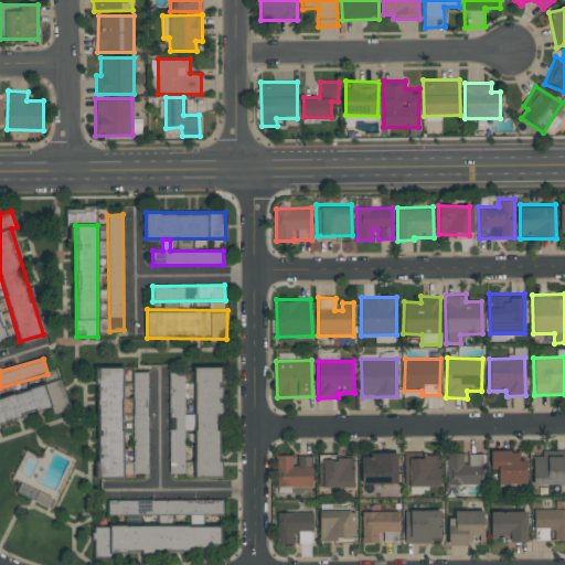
[(121,369),(97,369),(97,478),(121,478),(121,369)]
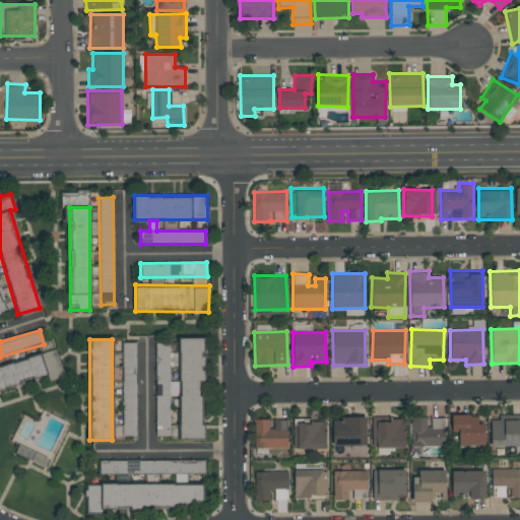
[(180,439),(202,439),(201,381),(204,381),(203,339),(179,339),(180,439)]
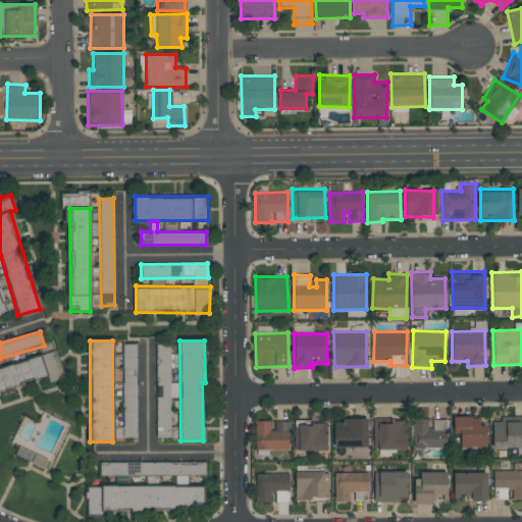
[(138,438),(136,344),(122,345),(123,438),(138,438)]
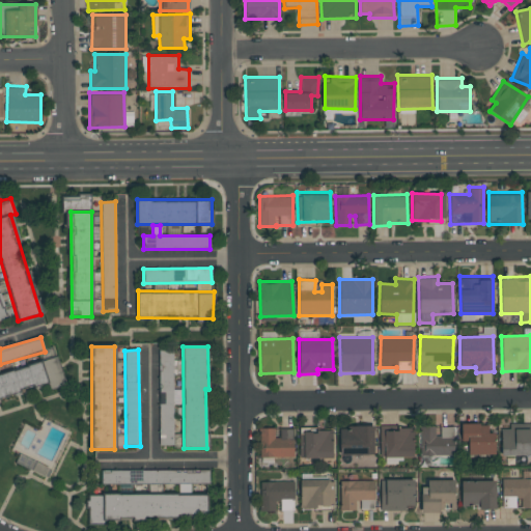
[(159,350),(160,446),(174,446),(173,350),(159,350)]
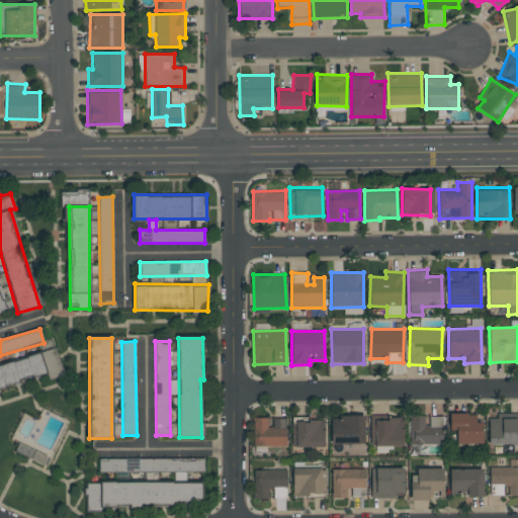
[(0,364),(0,389),(48,375),(49,380),(64,376),(55,344),(40,348),(42,353),(0,364)]
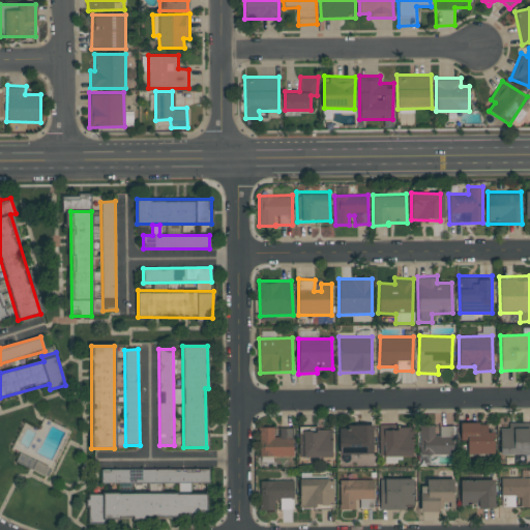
[(500,428),(500,454),(528,454),(529,423),(508,422),(508,428),(500,428)]
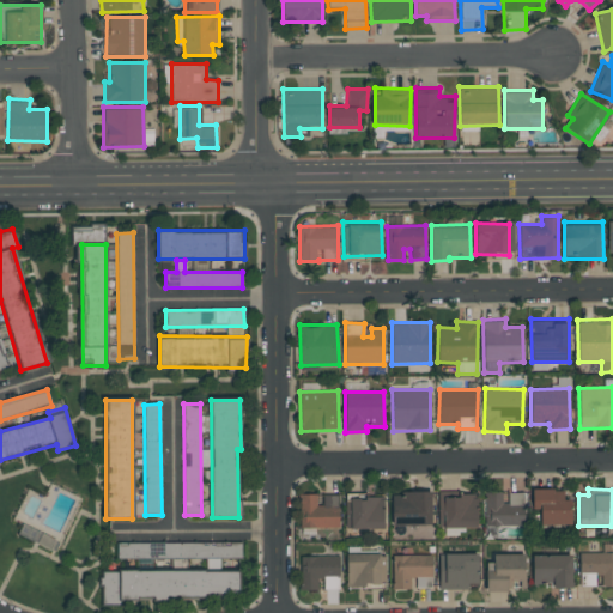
[(540,525),(571,526),(571,490),(534,490),(534,510),(540,510),(540,525)]
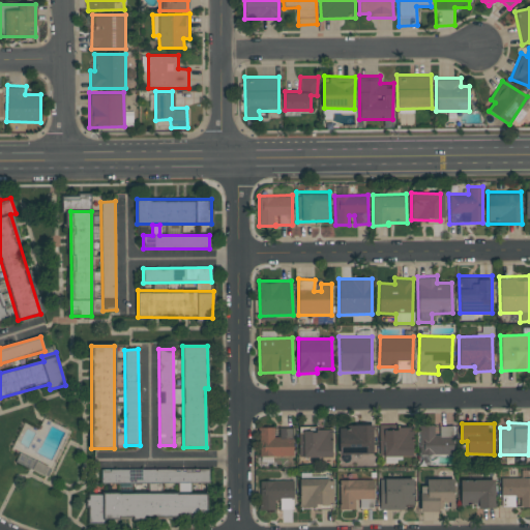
[(373,453),(373,424),(339,424),(339,454),(373,453)]
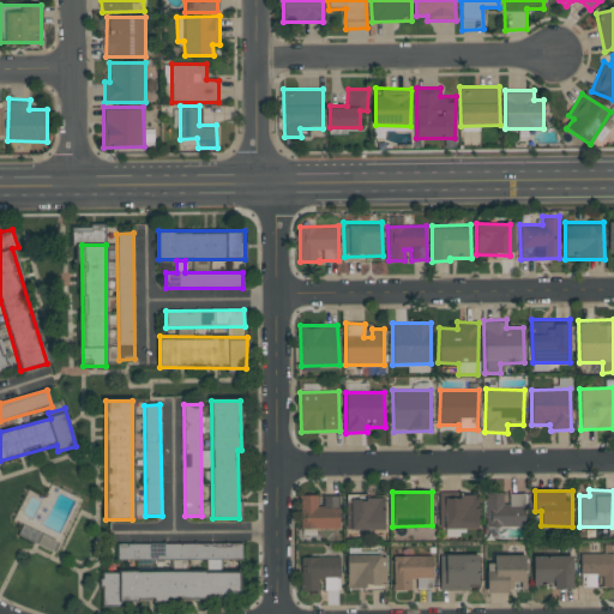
[(477,529),(477,493),(439,493),(439,529),(477,529)]
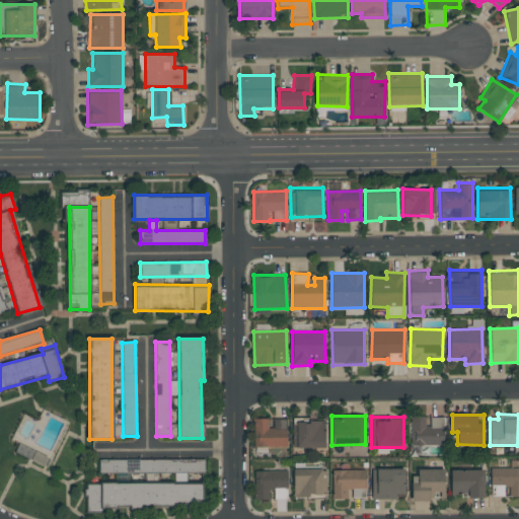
[(410,445),(443,446),(443,418),(411,417),(410,445)]
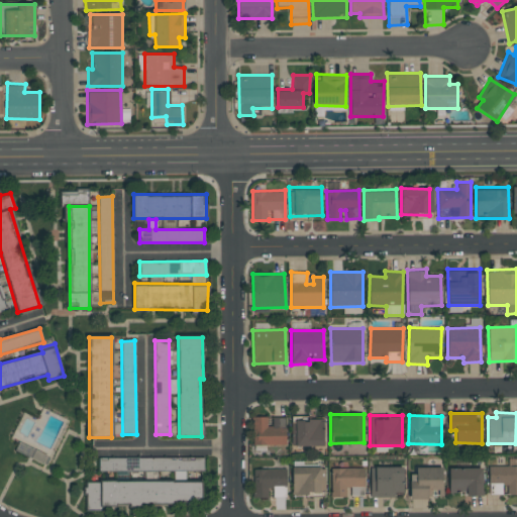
[(253,446),(286,445),(285,416),(269,416),(252,416),(253,446)]
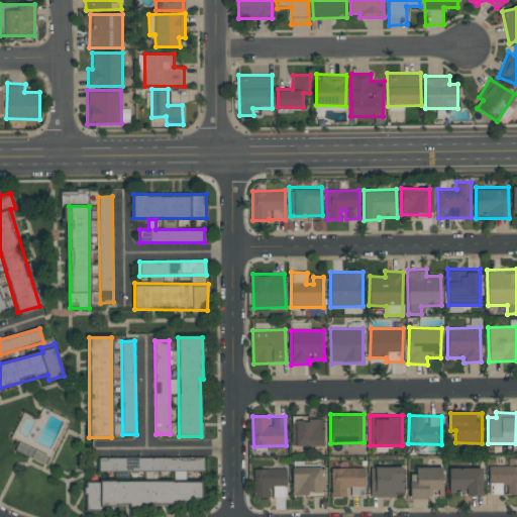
[(324,446),(323,417),(291,417),(292,446),(324,446)]
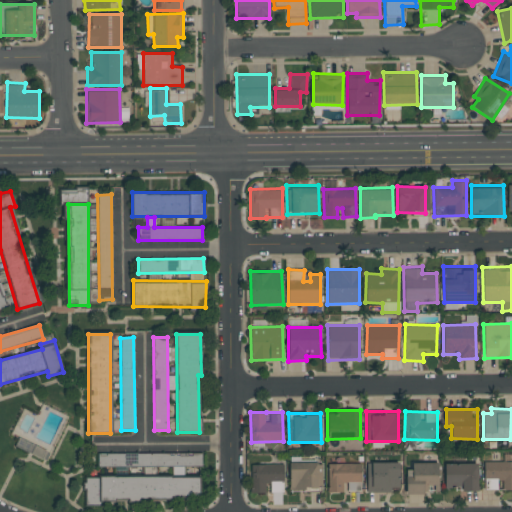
[(45,461),(49,455),(36,447),(32,454),(45,461)]
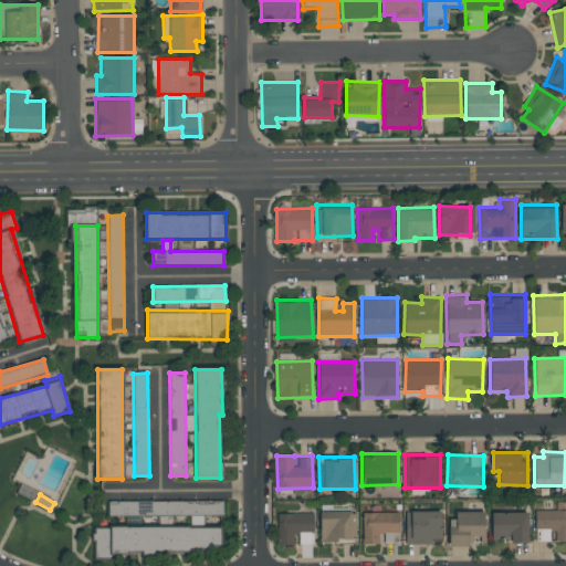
[(107,516),(191,516),(191,525),(201,525),(201,517),(223,517),(223,501),(107,501),(107,516)]
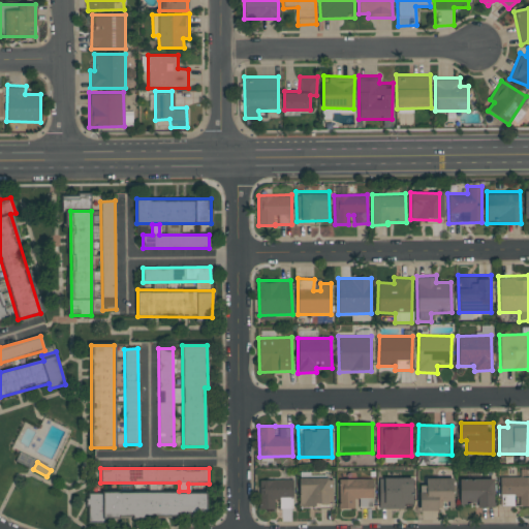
[(528,504),(528,469),(520,469),(520,476),(500,476),(500,506),(517,506),(517,505),(528,504)]
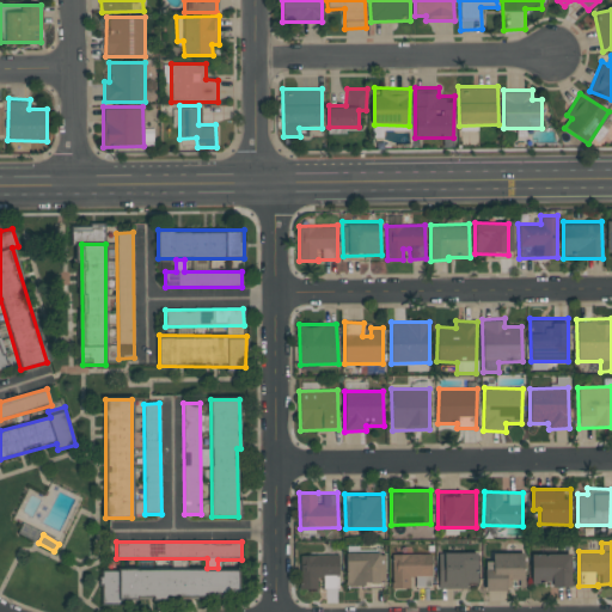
[(379,586),(380,552),(346,551),(346,586),(379,586)]
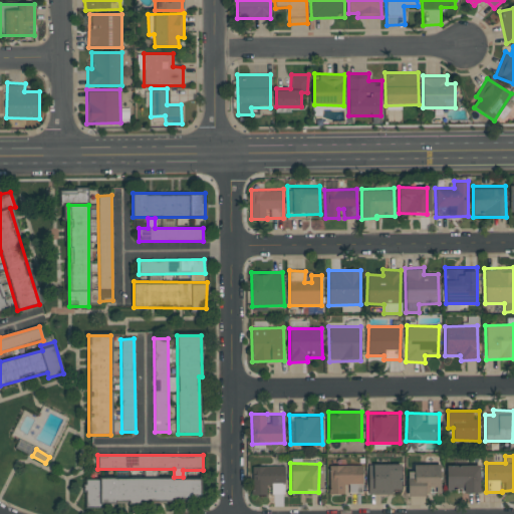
[(401,463),(367,463),(368,493),(401,493),(401,463)]
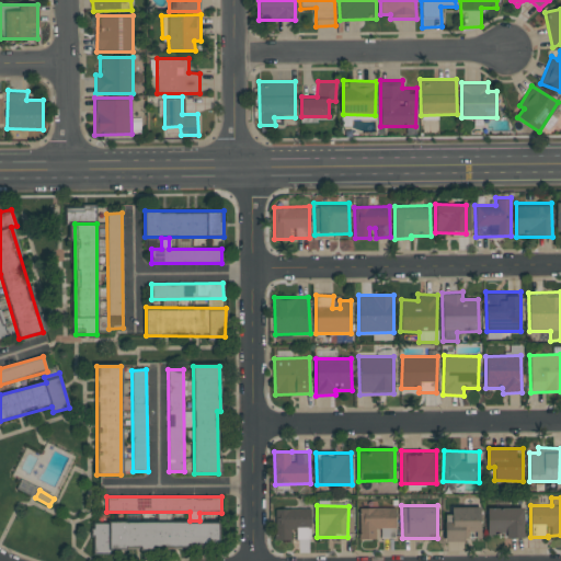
[(487,537),(523,537),(524,506),(488,505),(487,537)]
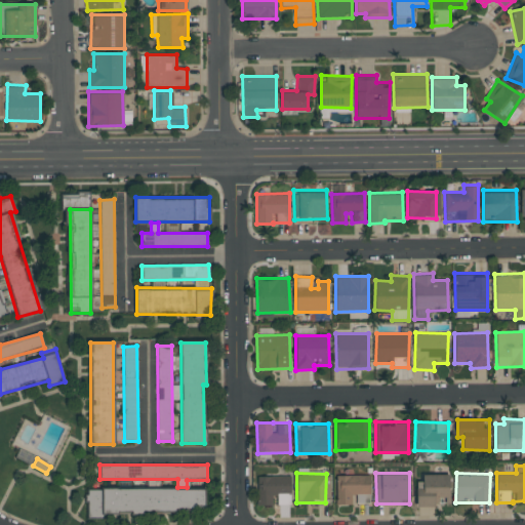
[(449,506),(450,475),(422,474),(422,489),(416,488),(416,506),(449,506)]
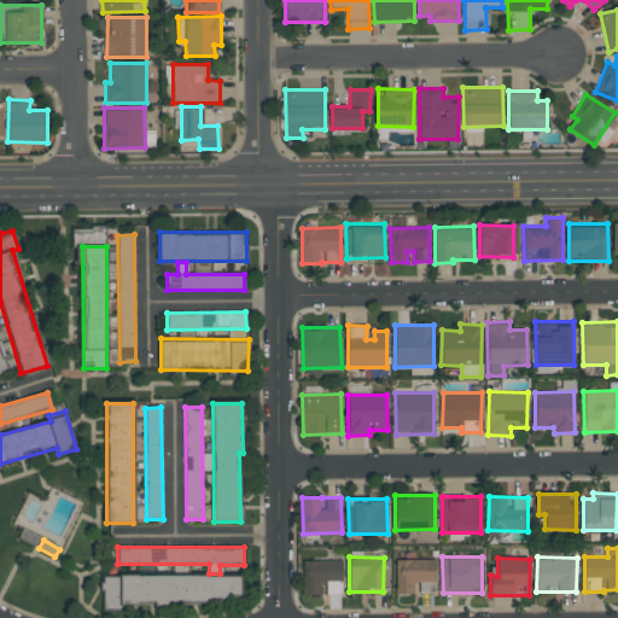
[(417,594),(417,593),(435,594),(435,559),(397,559),(396,594),(417,594)]
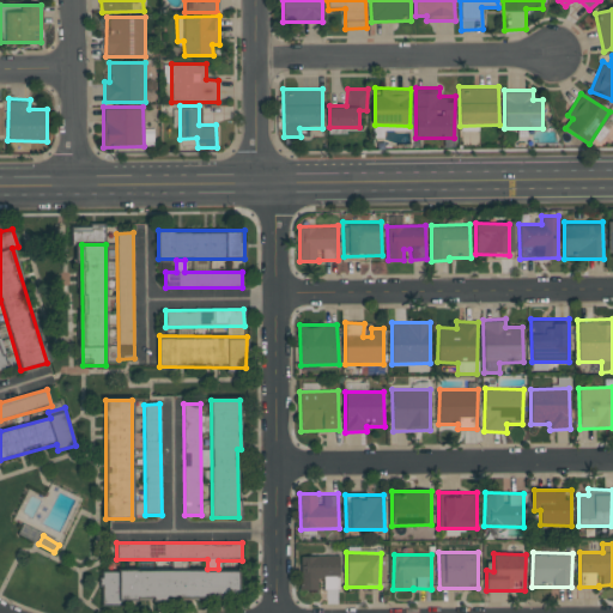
[(339,589),(339,557),(302,556),(301,590),(317,590),(317,580),(323,580),(323,589),(339,589)]
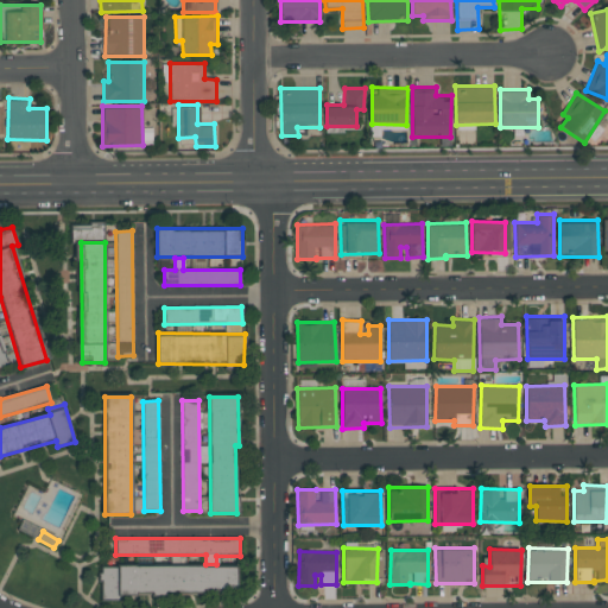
[(238,595),(236,564),(100,565),(100,596),(238,595)]
